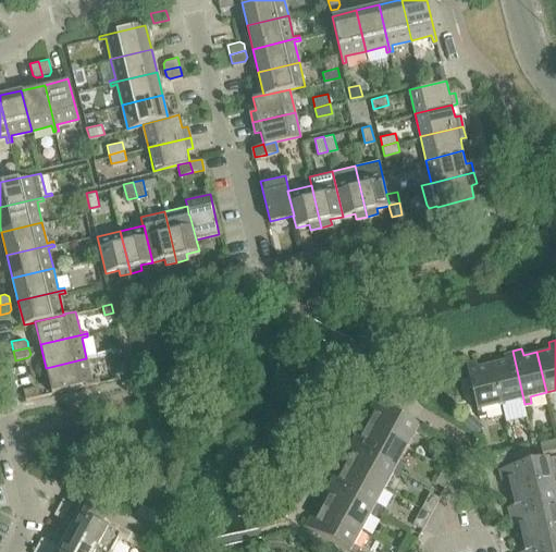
[(504,359),(491,363),(501,403),(517,400),(518,406),(524,404),(513,351),(503,353),(504,359)]
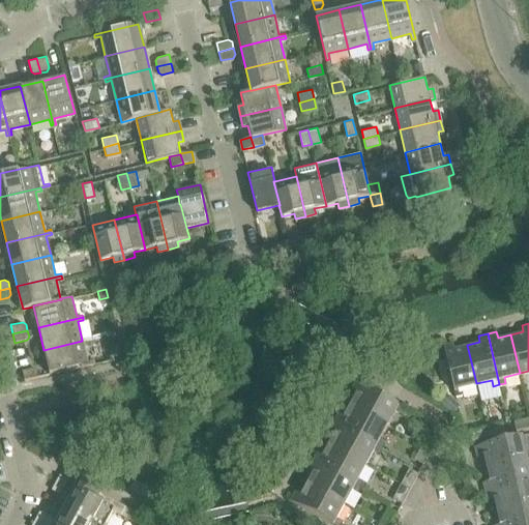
[(82,341),(43,350),(49,372),(93,361),(92,358),(87,359),(82,341)]
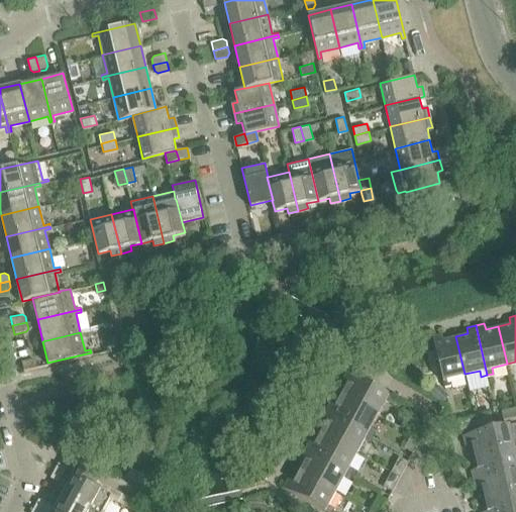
[(441,333),(432,335),(442,380),(443,385),(450,384),(449,378),(465,374),(455,336),(443,339),(441,333)]
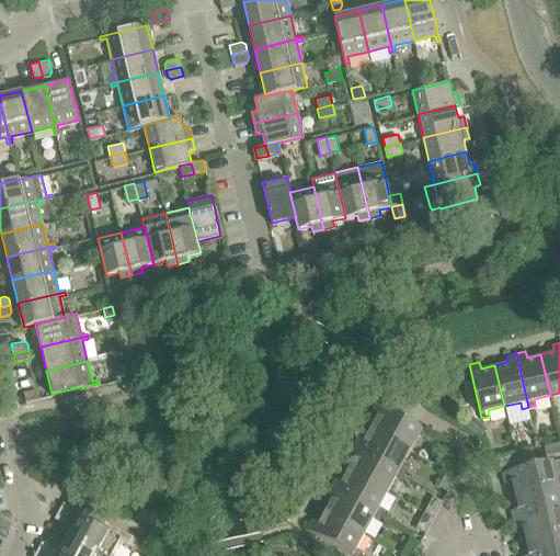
[(35,387),(22,390),(25,400),(41,397),(38,390),(35,387)]
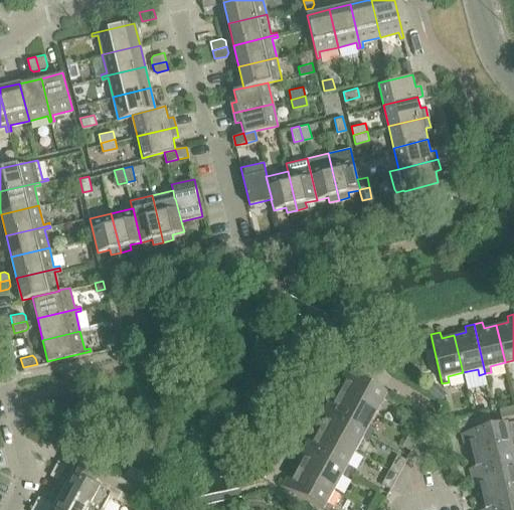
[(346,380),(340,391),(375,410),(383,397),(388,399),(391,393),(345,368),(340,377),(346,380)]
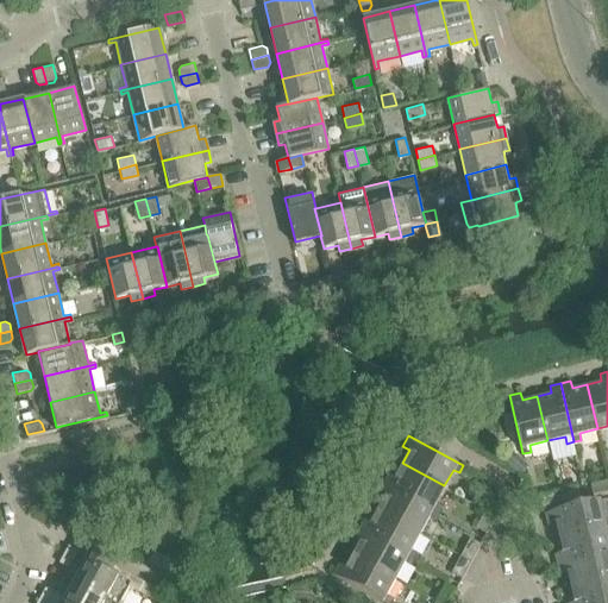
[(388,472),(383,482),(438,512),(442,506),(436,502),(444,485),(402,463),(395,476),(388,472)]
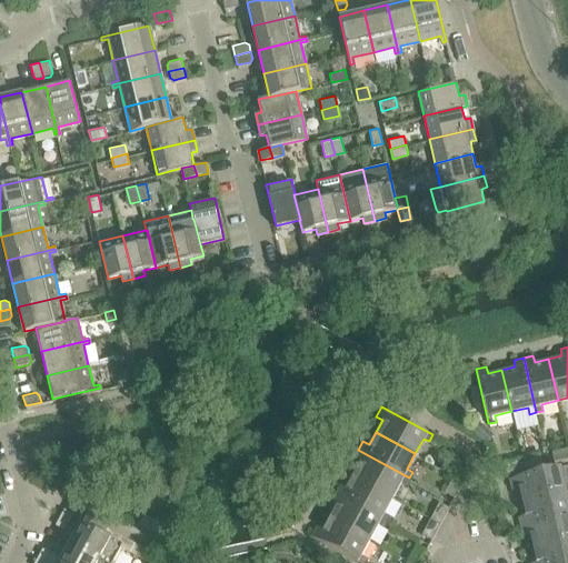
[(567,445),(551,450),(554,460),(567,455),(567,445)]
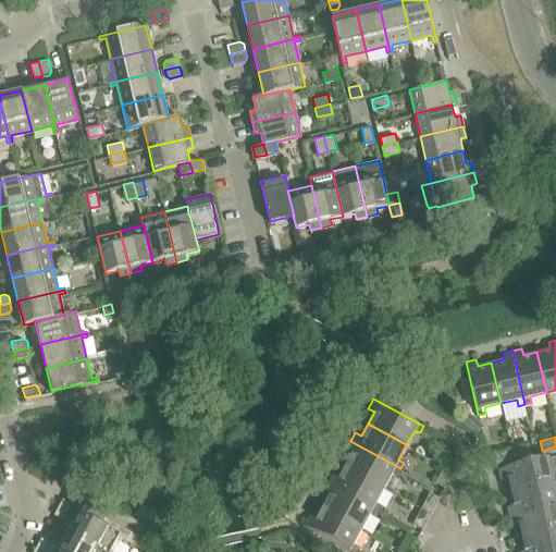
[(351,453),(345,465),(384,486),(392,471),(397,475),(400,468),(350,441),(346,450),(351,453)]
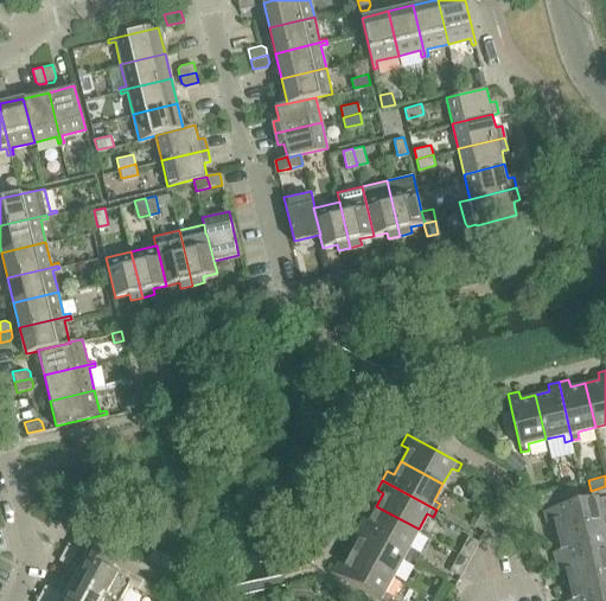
[(556,488),(559,498),(578,493),(575,484),(556,488)]
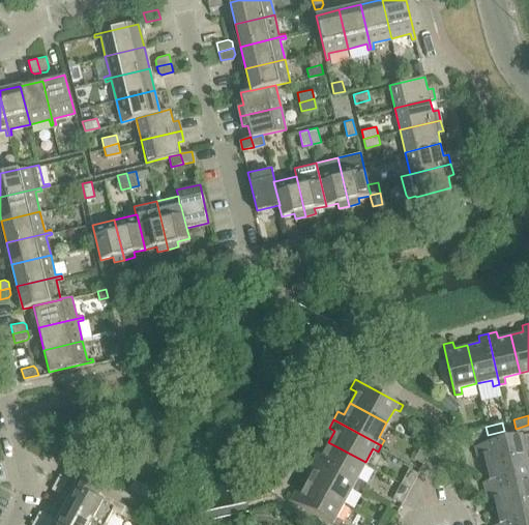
[(486,427),(470,430),(472,439),(488,435),(486,427)]
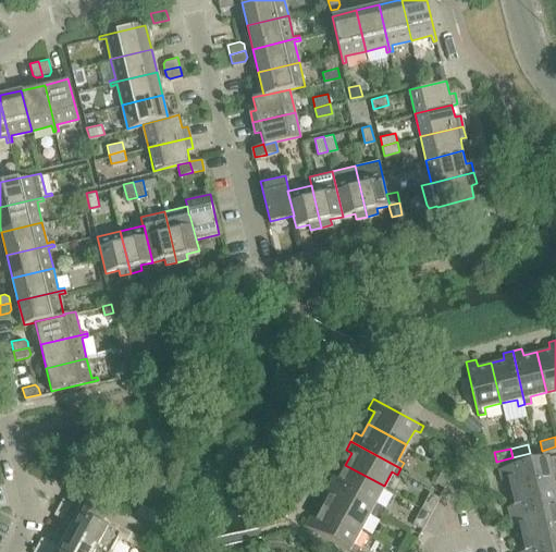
[(443,452),(437,462),(444,465),(453,469),(458,461),(443,452)]
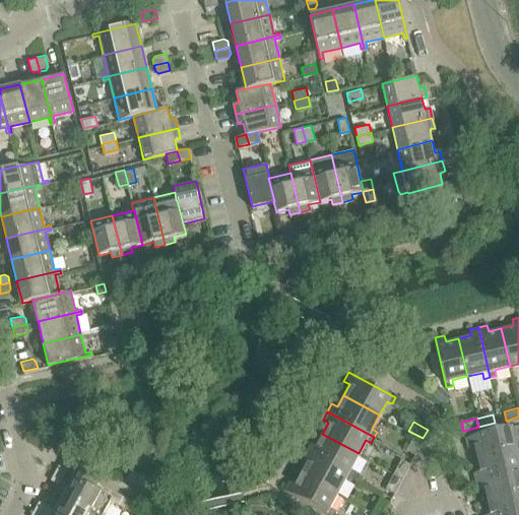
[(517,424),(465,436),(467,446),(473,445),(476,457),(517,448),(513,433),(518,431),(517,424)]
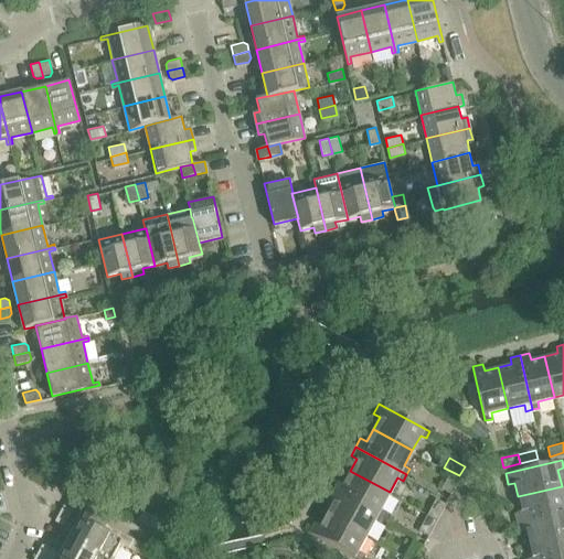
[(338,480),(333,488),(384,516),(386,511),(381,507),(390,492),(350,471),(343,483),(338,480)]
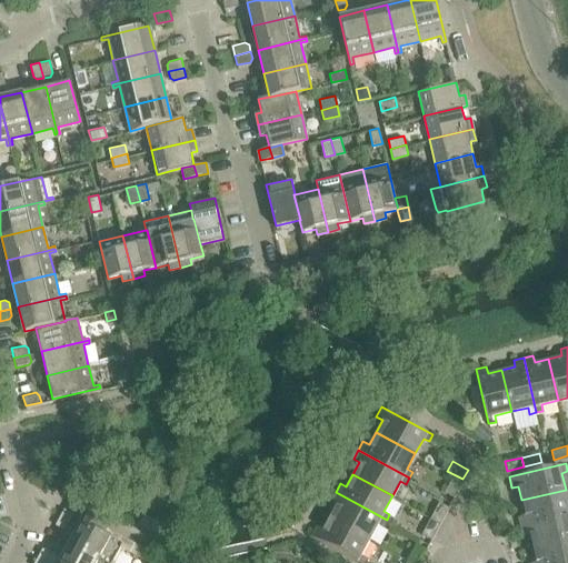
[(454,474),(445,490),(454,495),(462,479),(454,474)]
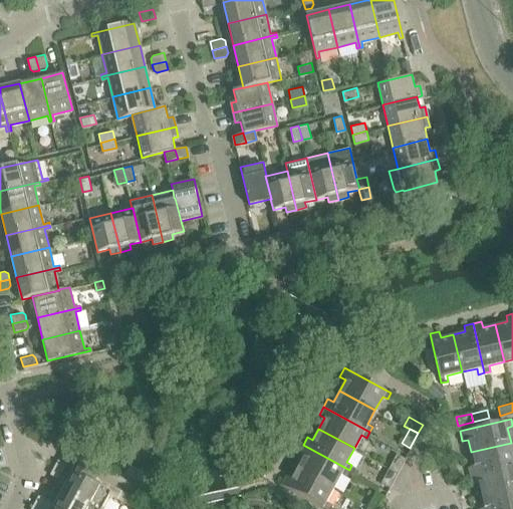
[(512,453),(511,443),(471,452),(474,464),(468,466),(470,475),(512,464),(512,453)]
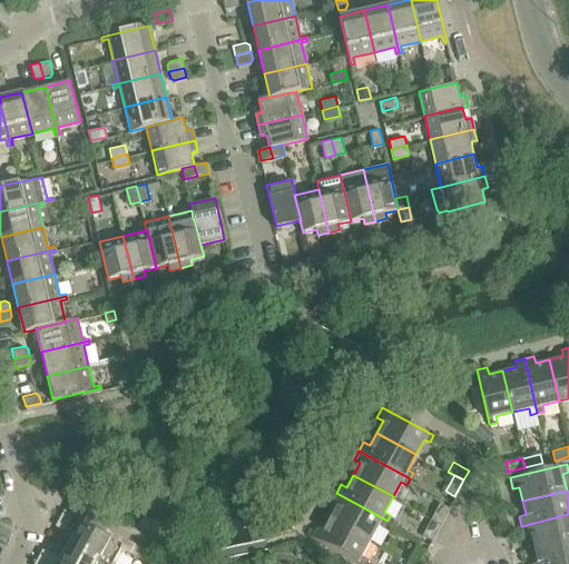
[(336,505),(330,517),(370,538),(378,524),(384,527),(388,521),(336,493),(331,502),(336,505)]
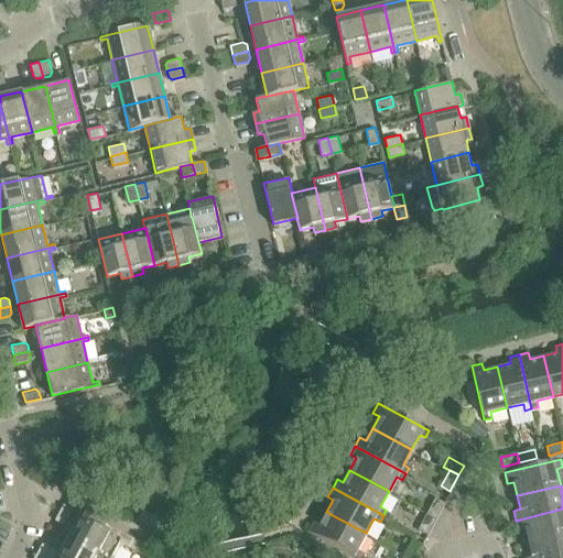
[(434,496),(426,512),(435,517),(444,502),(434,496)]
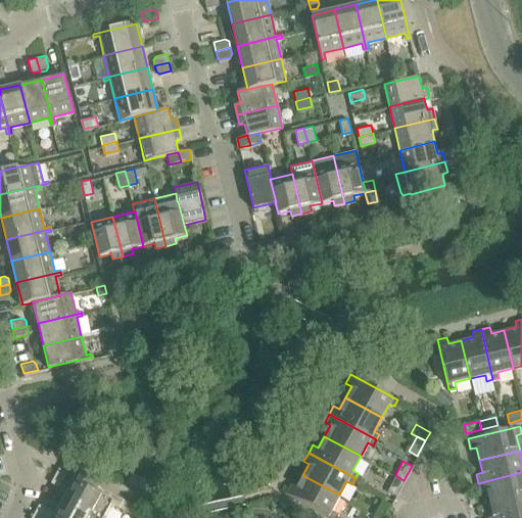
[(58,467),(51,481),(58,485),(66,471),(58,467)]
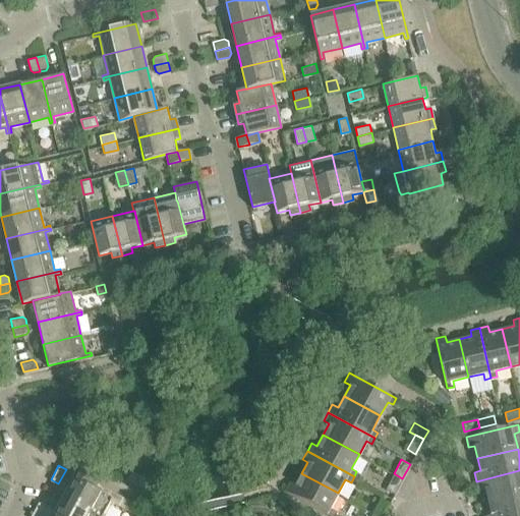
[(134,503),(99,482),(100,481),(76,469),(71,479),(73,480),(76,482),(58,515),(105,515),(114,502),(138,515),(145,502),(136,498),(134,503)]
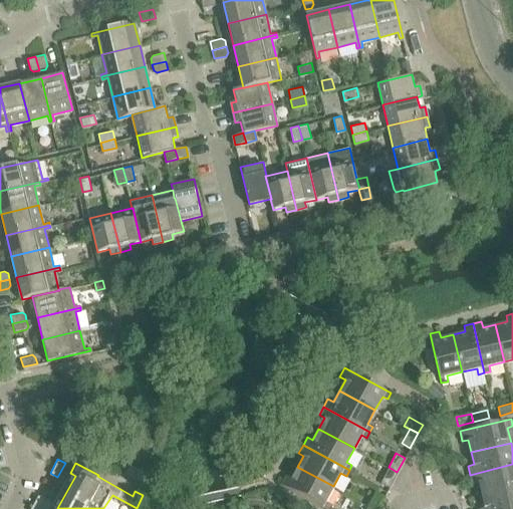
[(512,464),(470,475),(472,483),(478,482),(481,494),(512,486),(512,464)]
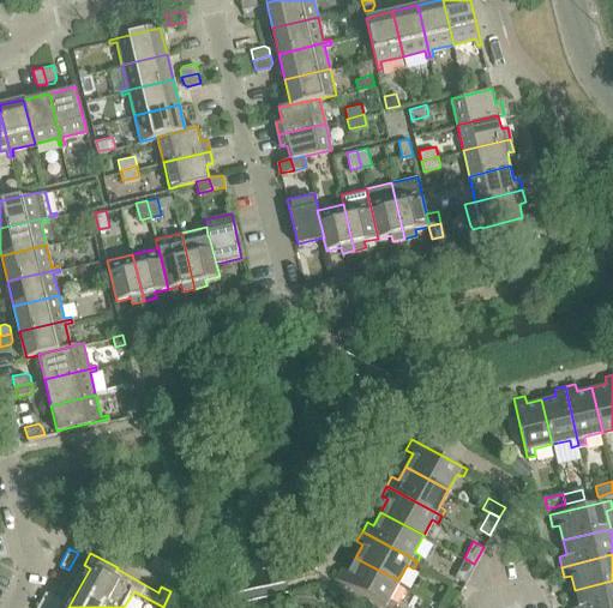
[(342,567),(336,578),(391,607),(396,601),(390,597),(398,581),(355,558),(348,571),(342,567)]
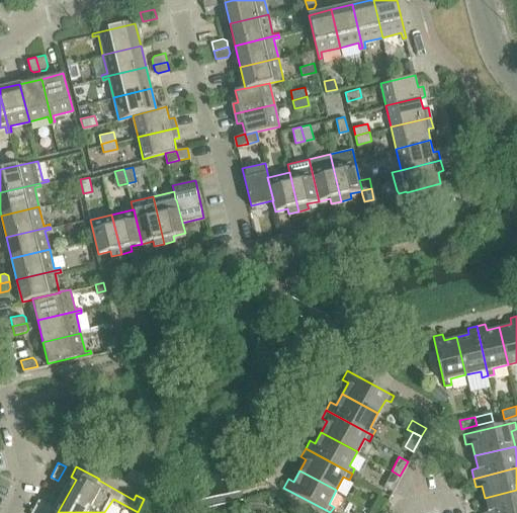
[(392,471),(383,485),(393,490),(400,476),(392,471)]
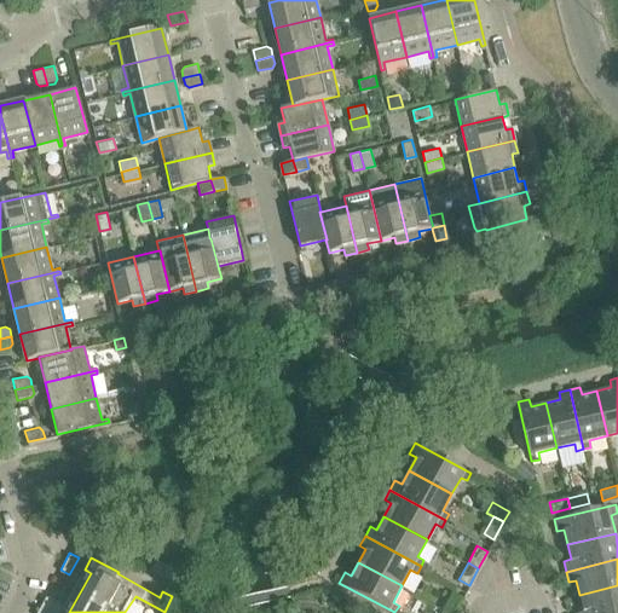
[(69,612),(91,573),(87,571),(85,570),(61,612),(69,612)]
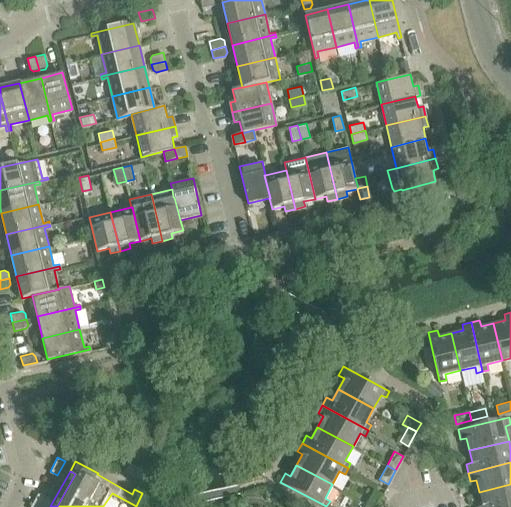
[(482,504),(476,506),(506,506),(510,506),(510,484),(479,492),(482,504)]
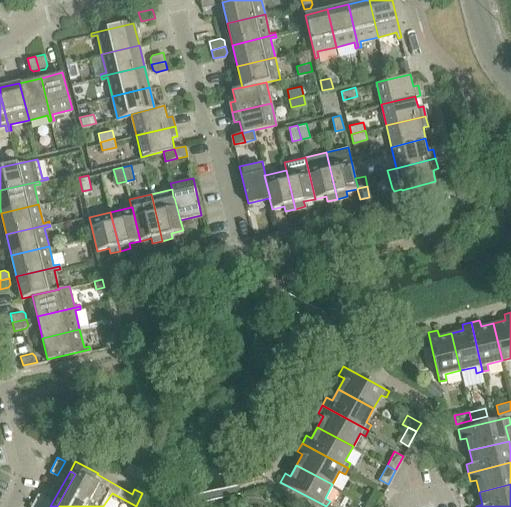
[(374,489),(366,503),(373,506),(375,506),(382,493),(374,489)]
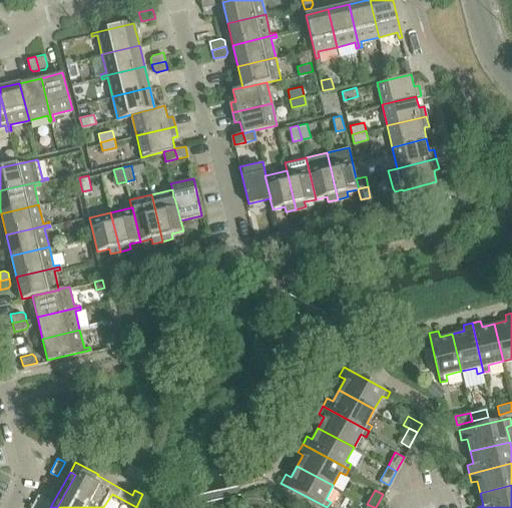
[(38,494),(33,501),(45,507),(48,507),(52,501),(38,494)]
